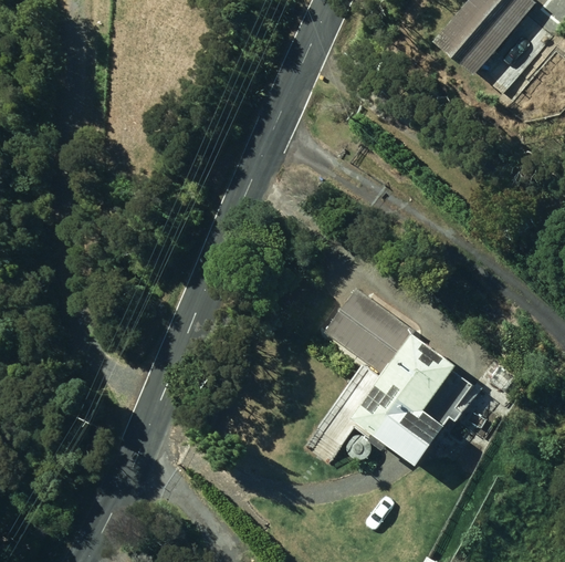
[(467,0),(433,41),(473,75),(537,0),(467,0)]
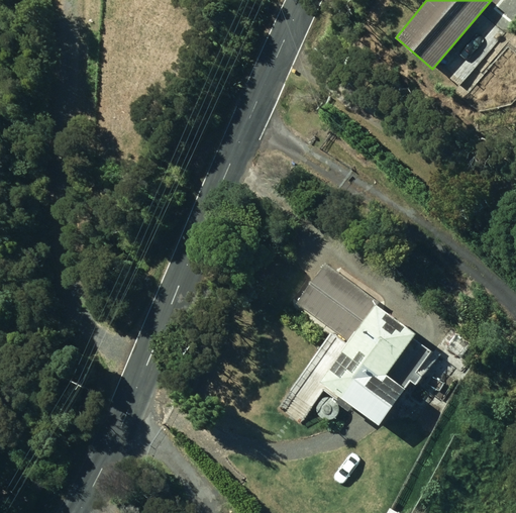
[(515,60),(505,73),(514,80),(515,78),(515,60)]
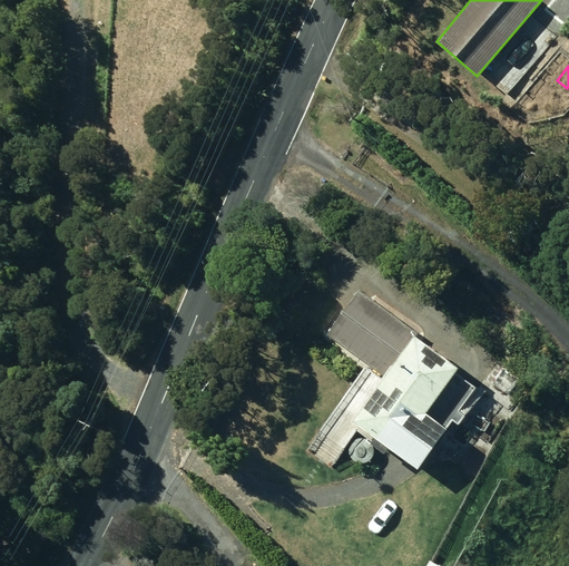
[(326,329),(383,372),(417,328),(361,285),(326,329)]
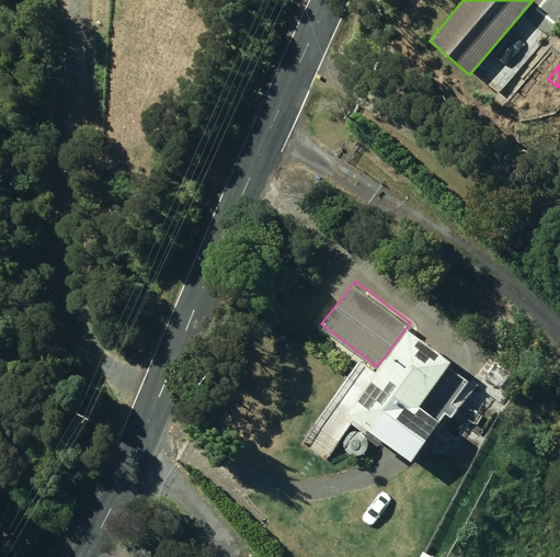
[(407,330),(346,412),(411,463),(440,423),(418,407),(452,362),(407,330)]
